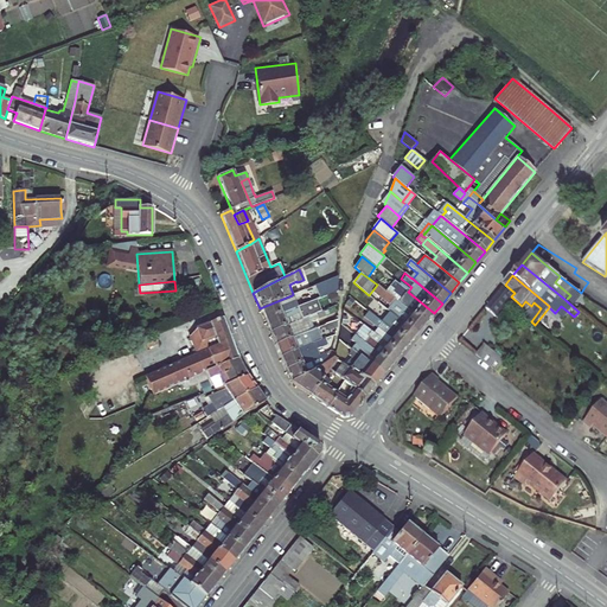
[(434,313),(408,292),(394,281),(390,287),(401,295),(396,300),(425,324),(434,313)]
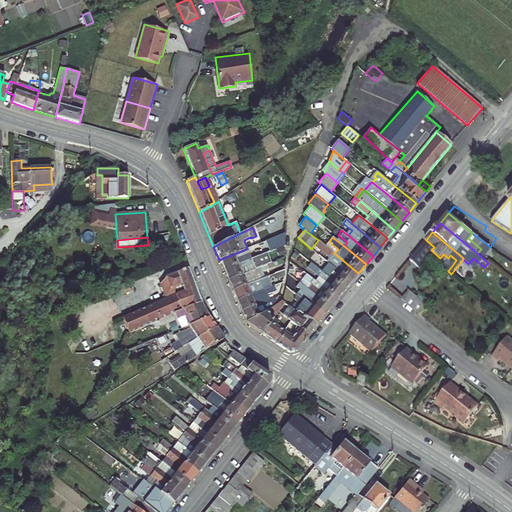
[(320,242),(316,247),(330,259),(327,262),(351,282),(358,273),(334,253),(326,246),(320,242)]
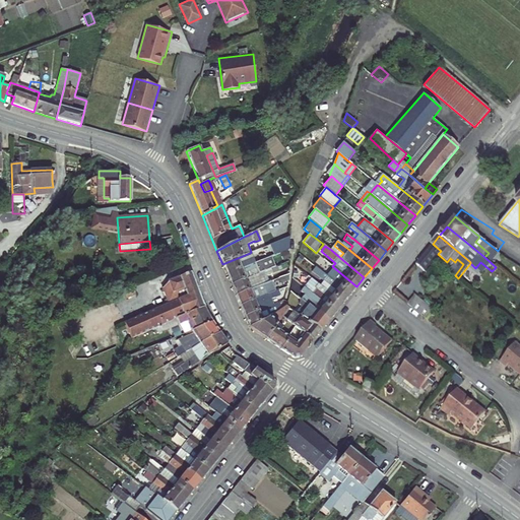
[(339,257),(343,253),(334,246),(331,250),(339,257)]
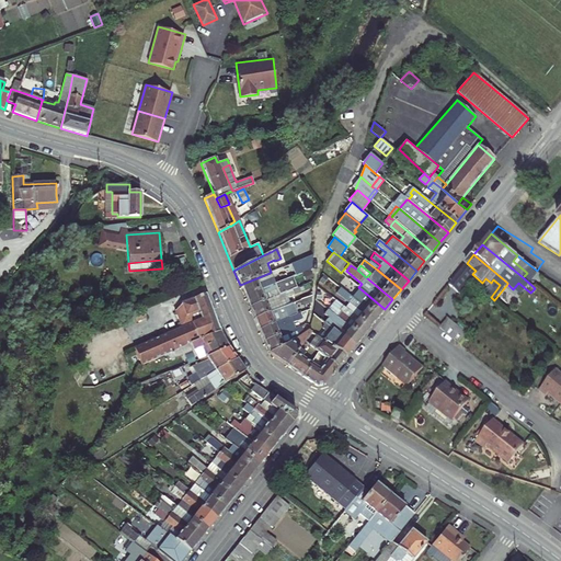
[(270,273),(240,285),(244,296),(286,279),(292,277),(300,274),(297,266),(272,276),(270,273)]
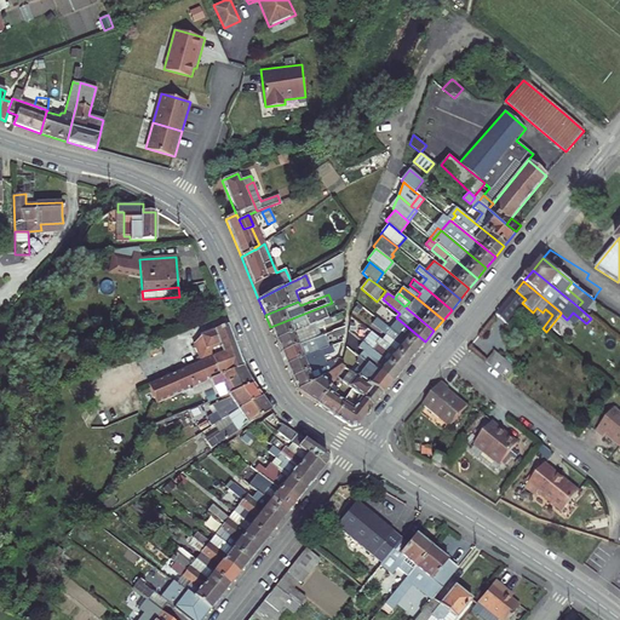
[(578,306),(591,319),(596,313),(583,302),(578,306)]
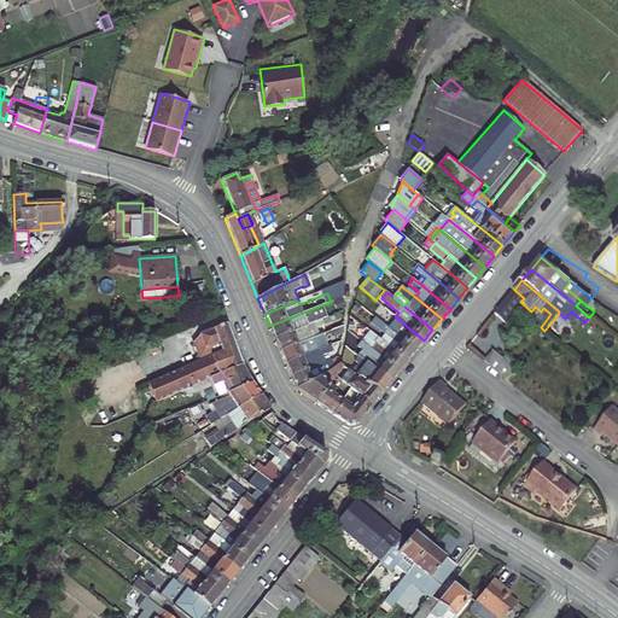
[(269,326),(274,339),(322,320),(319,314),(318,314),(315,308),(269,326)]
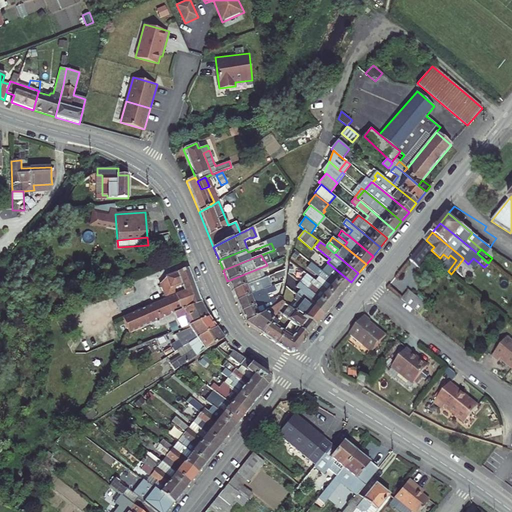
[(319,255),(315,260),(330,271),(326,276),(344,291),(351,282),(327,262),(319,255)]
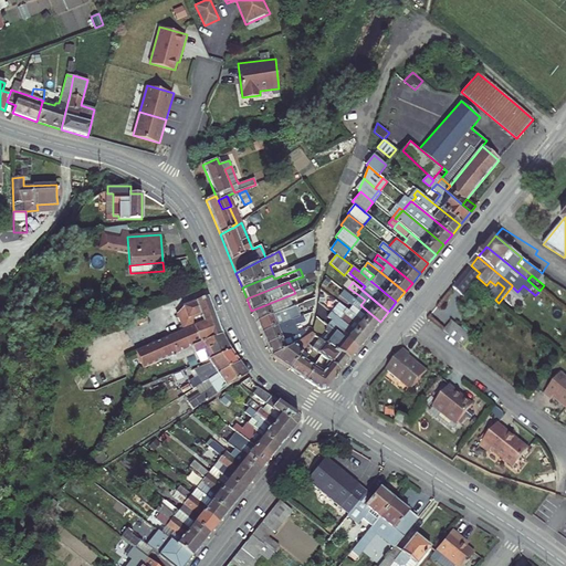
[(495,285),(502,291),(504,287),(498,282),(495,285)]
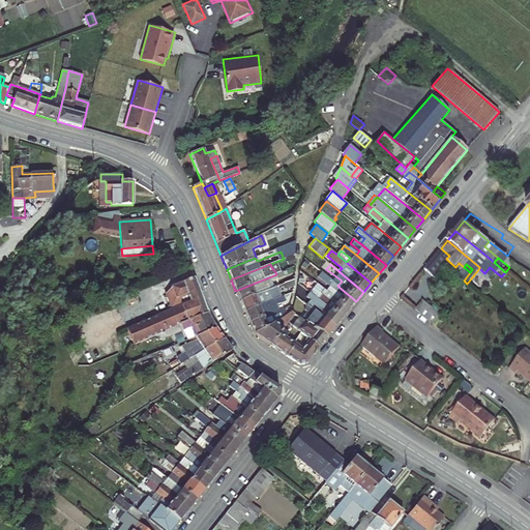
[(322,273),(319,276),(330,287),(326,291),(349,310),(356,301),(337,286),(322,273)]
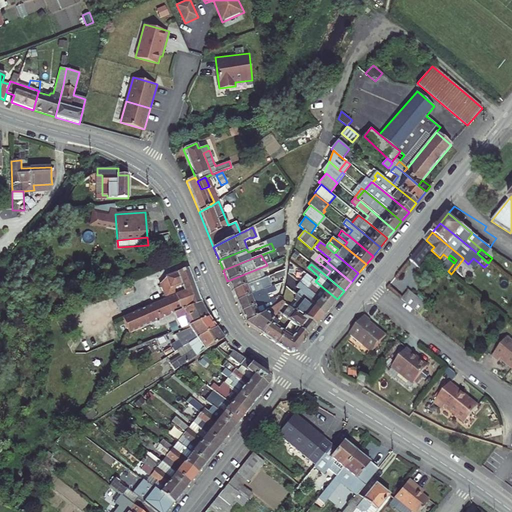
[(227,281),(232,291),(264,278),(262,271),(268,269),(267,265),(227,281)]
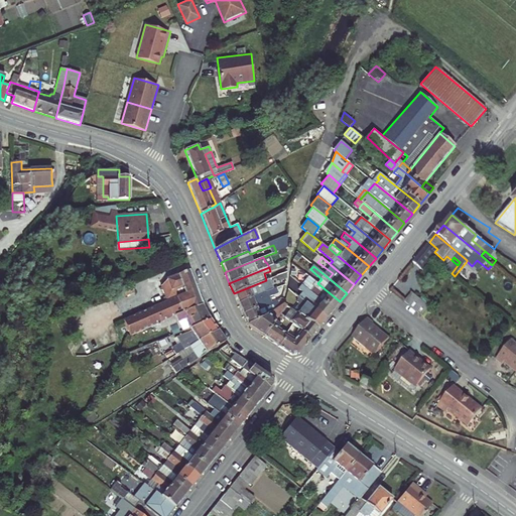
[(203,305),(188,271),(167,279),(167,280),(161,287),(166,301),(123,320),(130,336),(154,326),(203,305)]
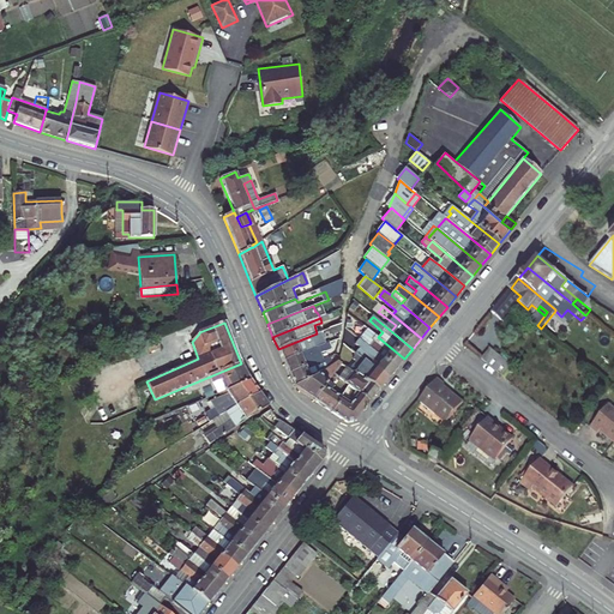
[(368,330),(360,339),(367,347),(375,336),(368,330)]
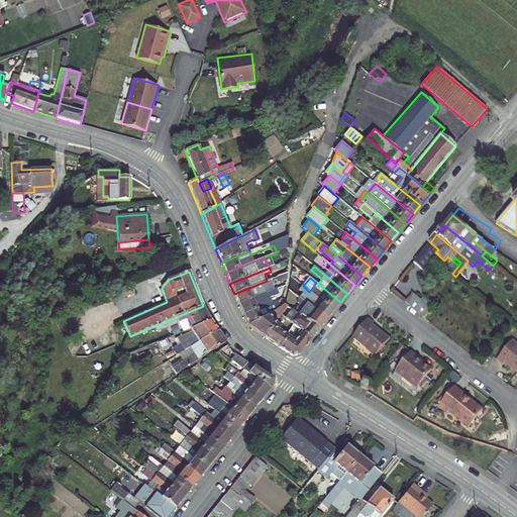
[(273,291),(269,280),(267,281),(234,294),(238,305),(273,291)]
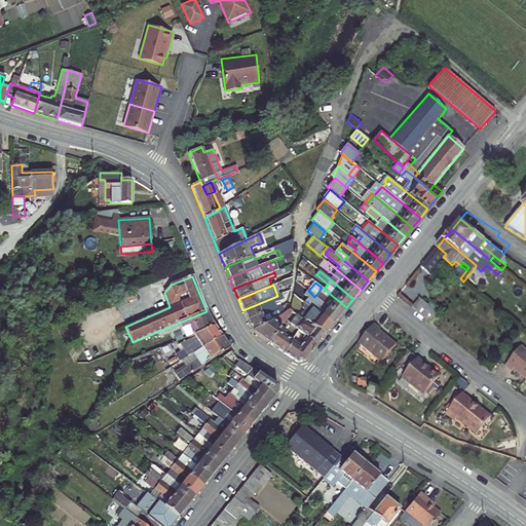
[(322,288),(314,297),(339,316),(346,307),(324,289),(322,288)]
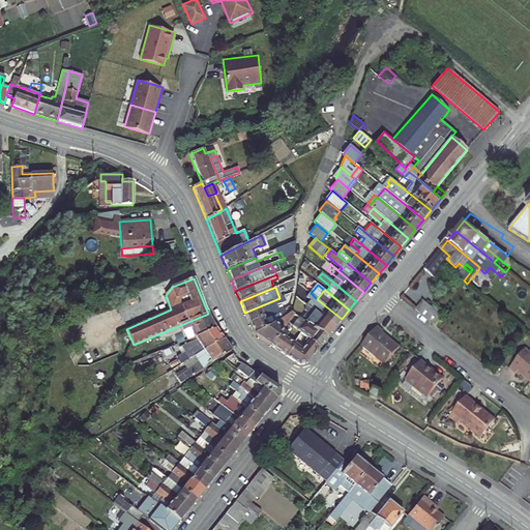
[(306,298),(311,301),(307,305),(311,310),(334,328),(342,319),(317,299),(311,293),(306,298)]
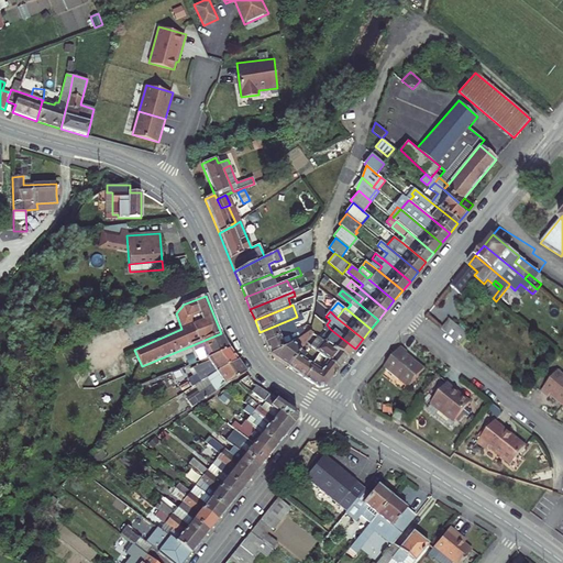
[(143,312),(133,317),(136,323),(146,318),(143,312)]
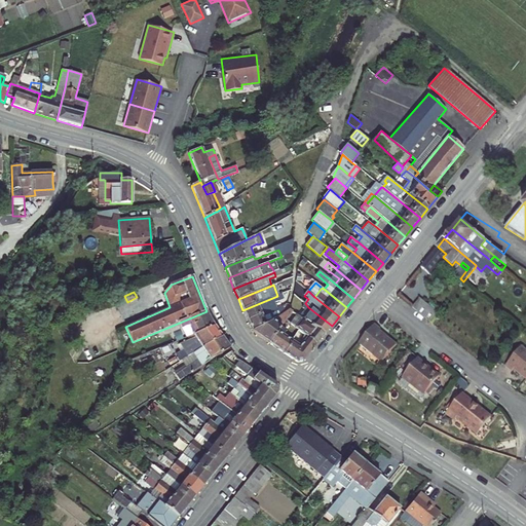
[(277,296),(242,310),(247,321),(274,310),(272,304),(275,302),(284,299),(282,294),(277,296)]
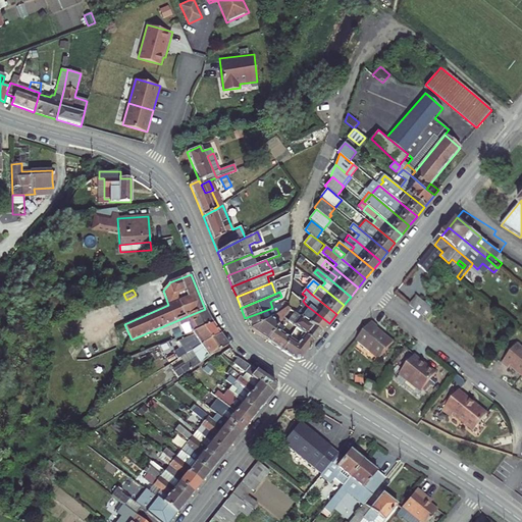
[(416,297),(410,306),(428,320),(435,311),(416,297)]
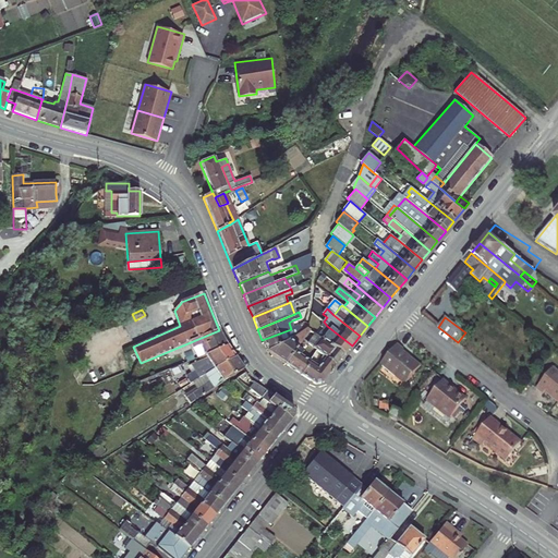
[(262,340),(267,352),(289,340),(298,335),(296,331),(302,328),(300,325),(294,328),(291,329),(262,340)]
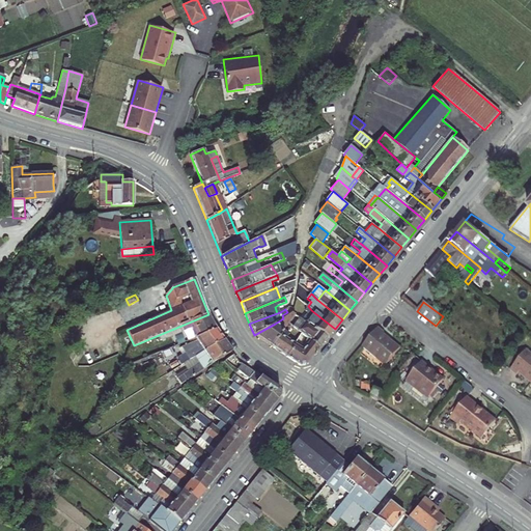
[(311,310),(303,320),(308,324),(328,337),(335,329),(311,310)]
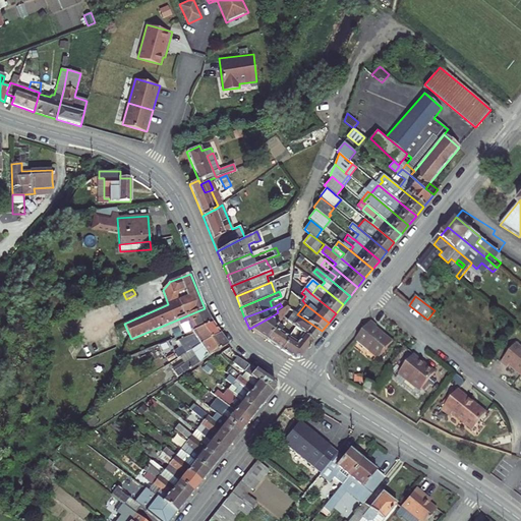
[(278,312),(270,317),(278,325),(279,323),(282,320),(283,317),(290,309),(287,307),(278,312)]
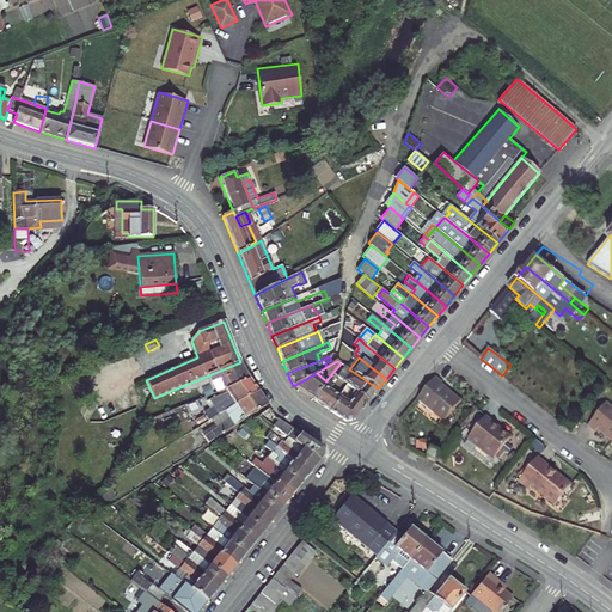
[(183,386),(185,392),(212,383),(220,378),(225,390),(250,379),(240,362),(183,386)]
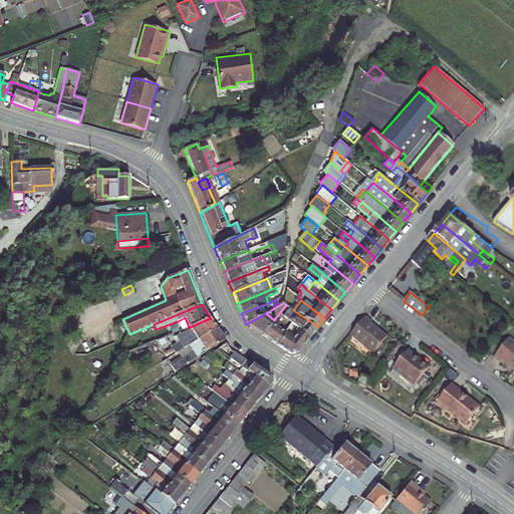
[(286,305),(279,313),(284,317),(290,308),(286,305)]
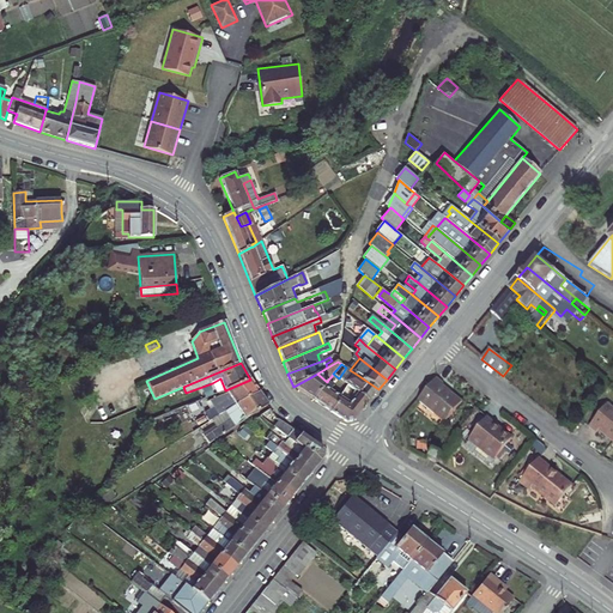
[(339,378),(347,384),(356,374),(350,370),(346,368),(339,378)]
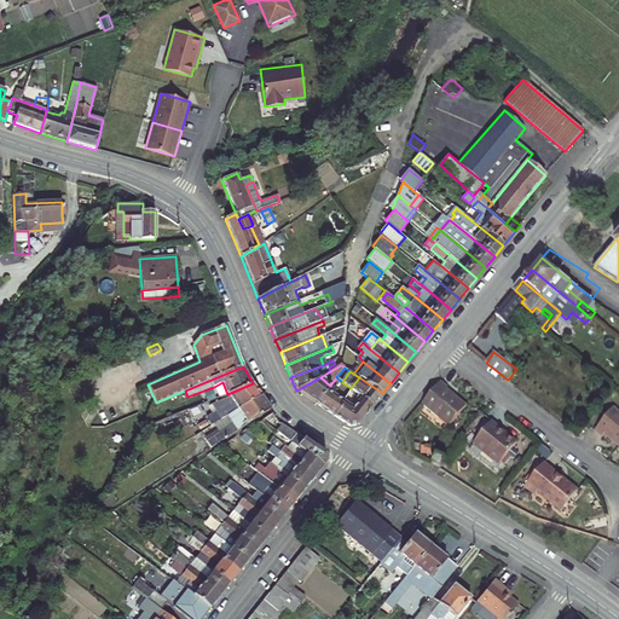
[(320,377),(296,391),(317,404),(327,389),(330,386),(320,377)]
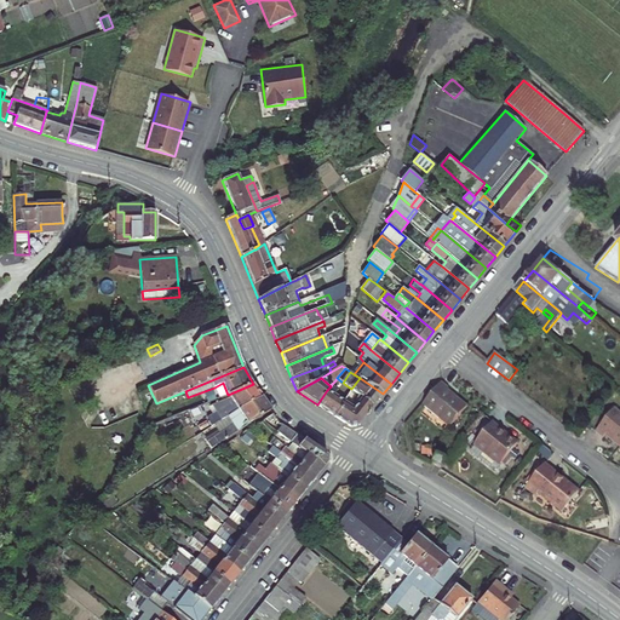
[(362,397),(373,406),(383,394),(360,378),(351,389),(362,397)]
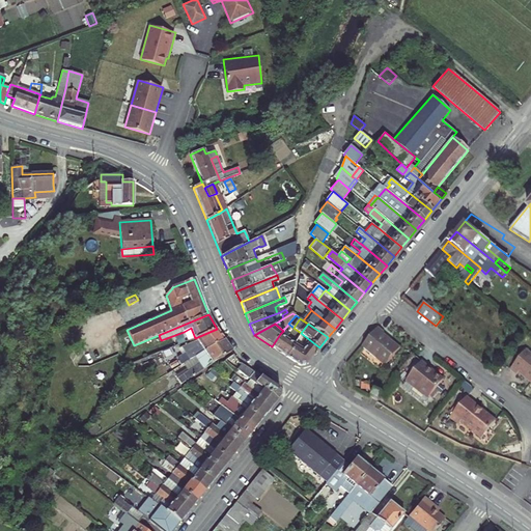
[(385,332),(378,327),(362,346),(386,365),(400,347),(391,340),(390,341),(388,339),(389,338),(384,334),(385,332)]
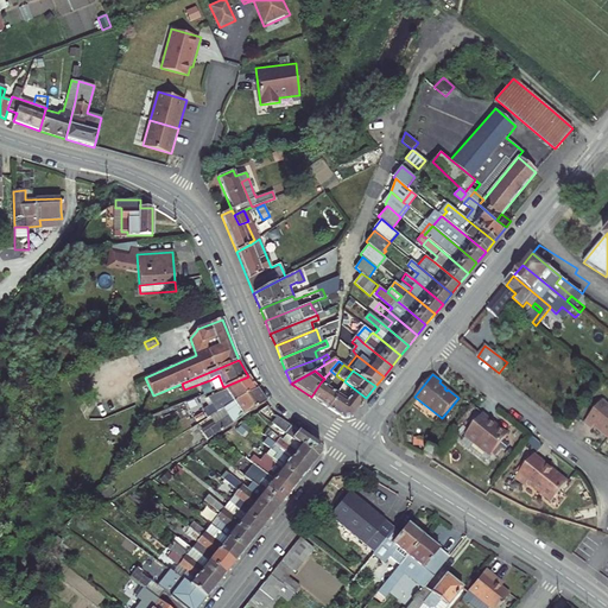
[(219,375),(210,380),(215,391),(216,390),(223,387),(219,375)]
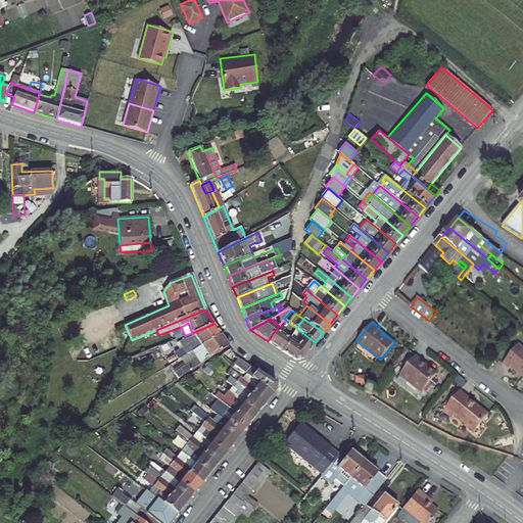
[(177,355),(179,360),(181,359),(192,351),(221,335),(214,324),(192,333),(194,336),(187,338),(179,342),(183,347),(177,350),(179,353),(177,355)]
